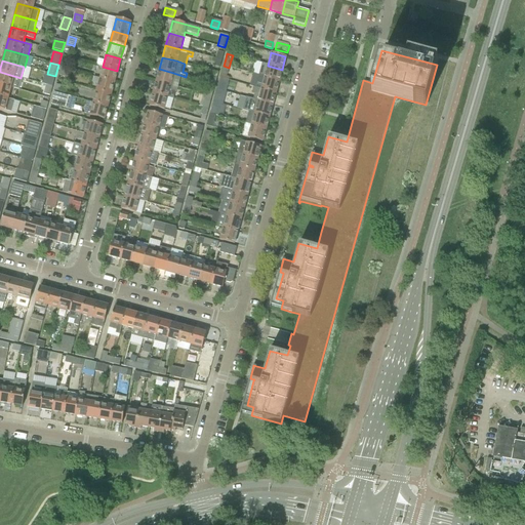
[(268,66),(261,64),(258,76),(279,81),(282,70),(268,66)]
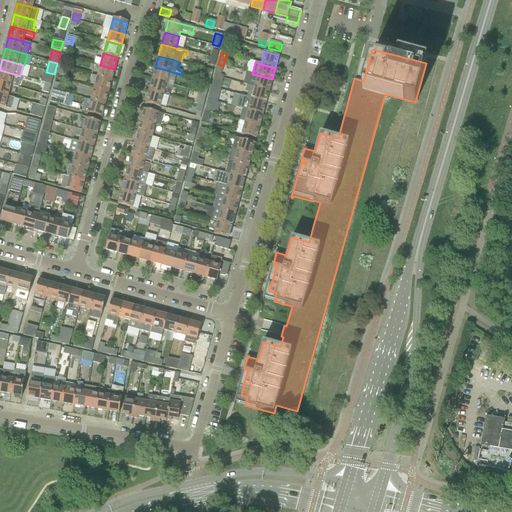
[(100,65),(97,77),(111,81),(114,69),(100,65)]
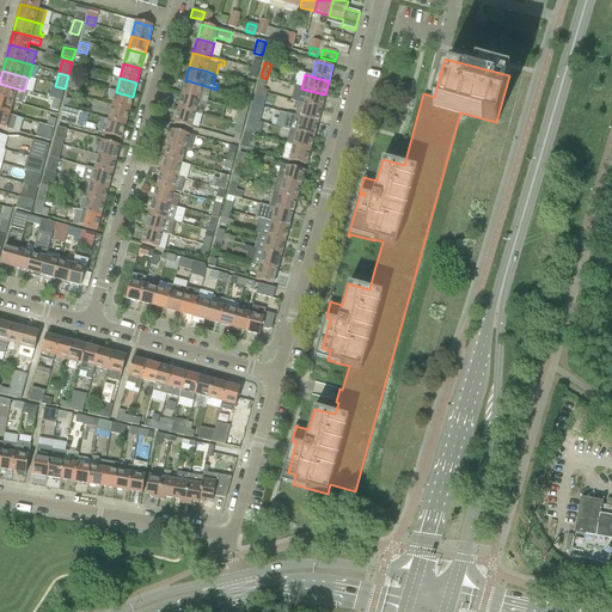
[(185,80),(182,95),(199,99),(202,85),(185,80)]
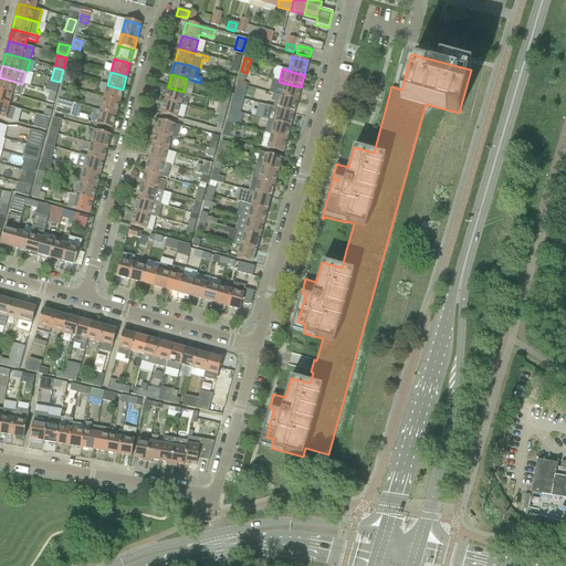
[(0,77),(0,91),(12,94),(20,97),(23,84),(22,84),(0,77)]
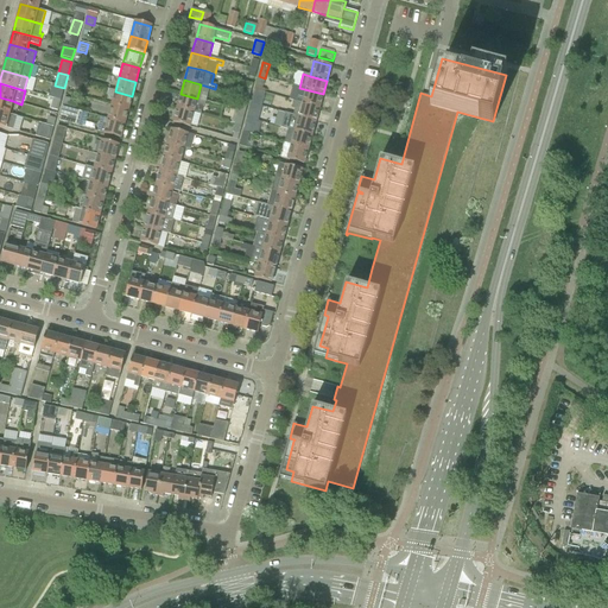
[(292,86),(289,100),(293,101),(320,108),(323,94),(299,88),(292,86)]
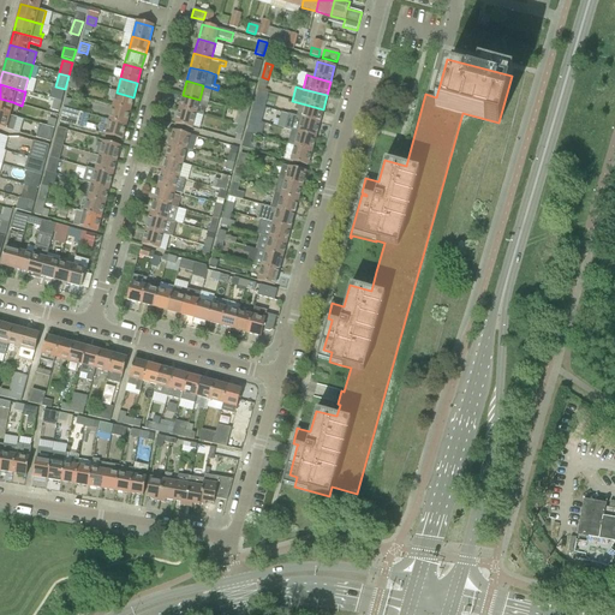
[(52,88),(49,99),(54,100),(61,102),(64,91),(52,88)]
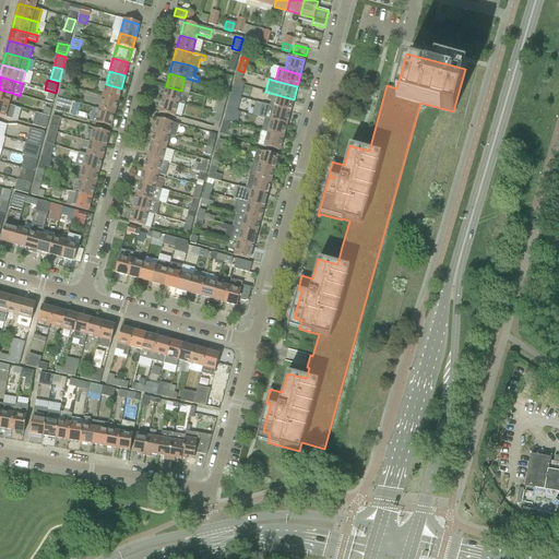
[(233,88),(230,96),(238,98),(240,98),(244,86),(234,83),(233,88)]
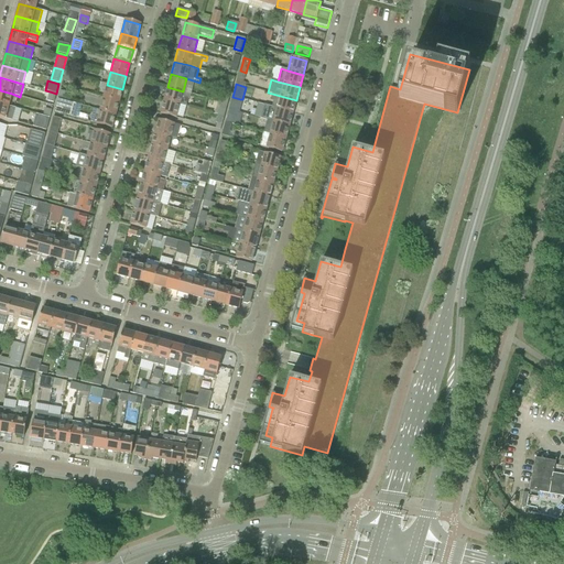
[(105,90),(104,98),(119,101),(122,89),(107,85),(105,90)]
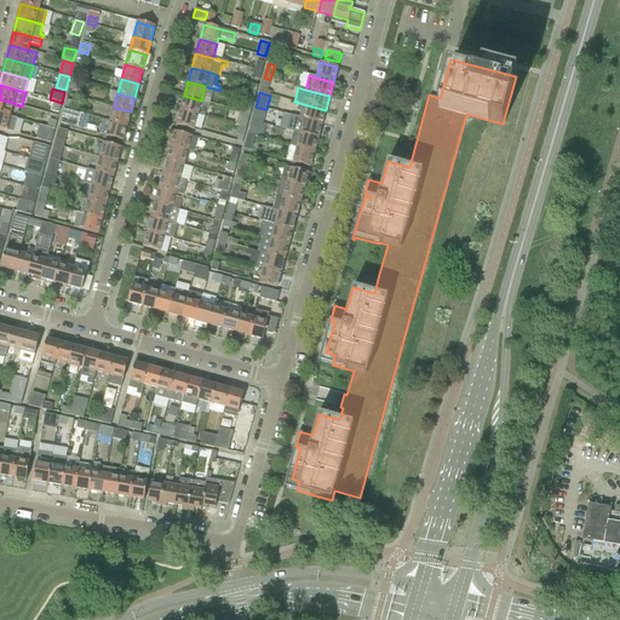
[(184,96),(181,110),(197,115),(205,118),(207,110),(199,108),(201,101),(184,96)]
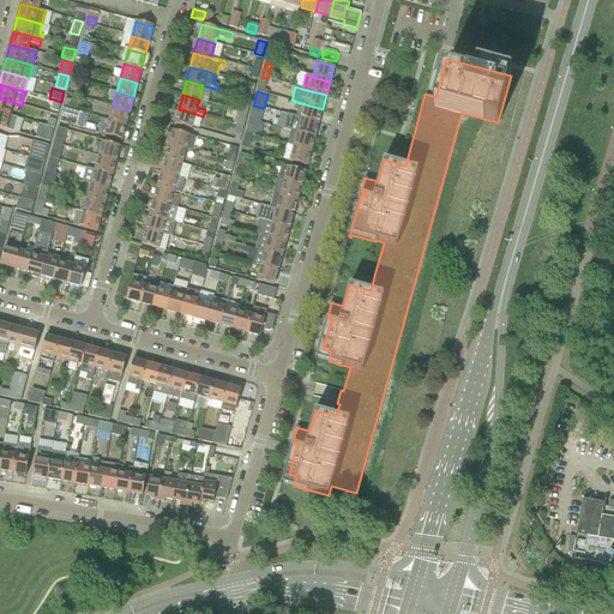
[(0,98),(0,113),(8,115),(13,102),(0,98)]
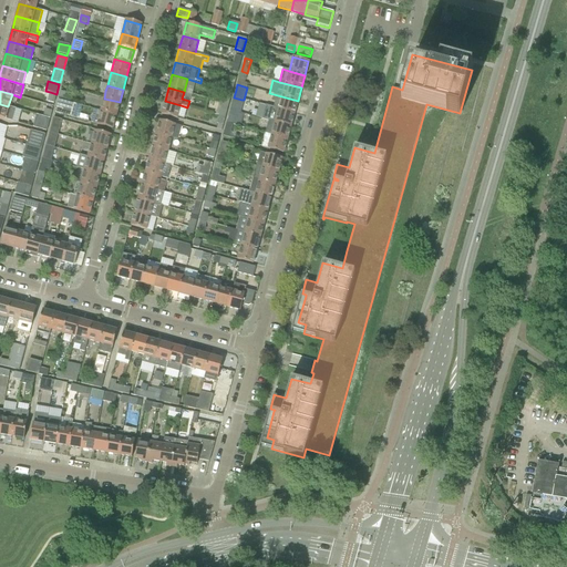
[(276,101),(274,109),(294,114),(298,101),(274,94),(272,100),(276,101)]
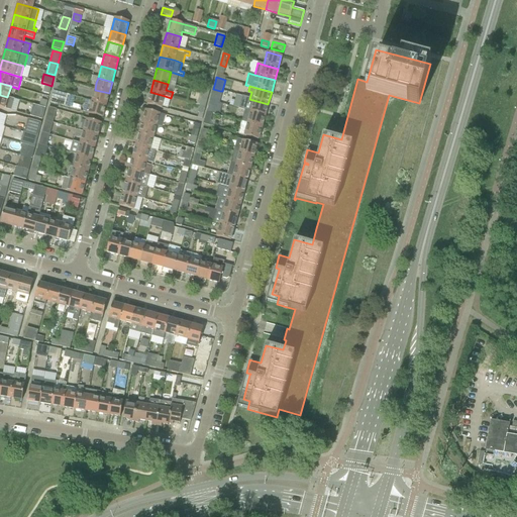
[(211,96),(210,101),(215,102),(219,103),(219,102),(222,91),(220,91),(213,89),(211,96)]
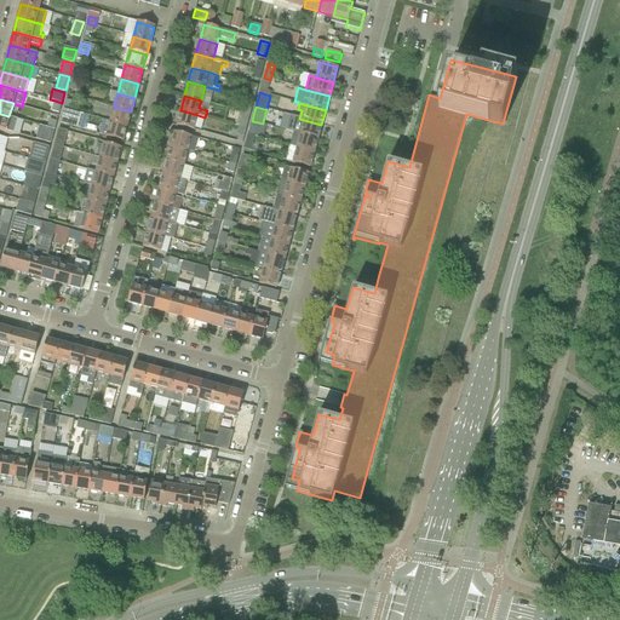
[(114,108),(109,121),(127,126),(131,112),(114,108)]
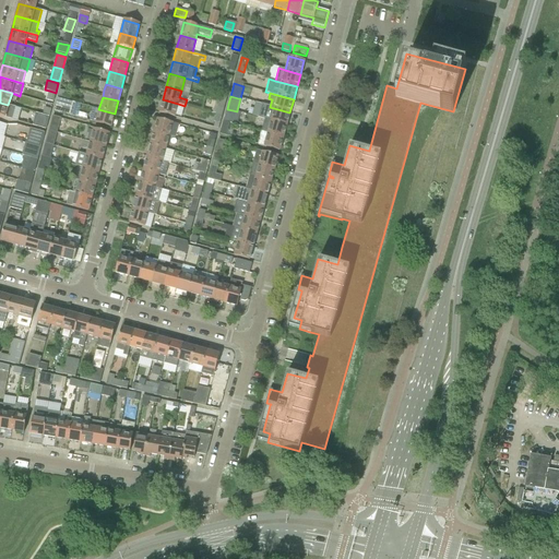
[(55,108),(54,110),(68,115),(71,102),(63,99),(57,98),(56,106),(55,108)]
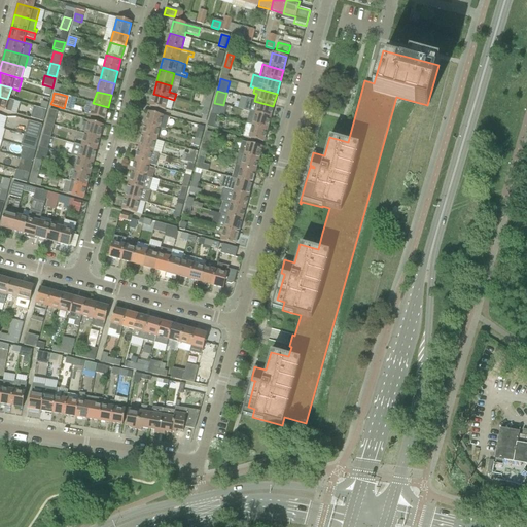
[(168,98),(153,94),(149,106),(164,110),(168,98)]
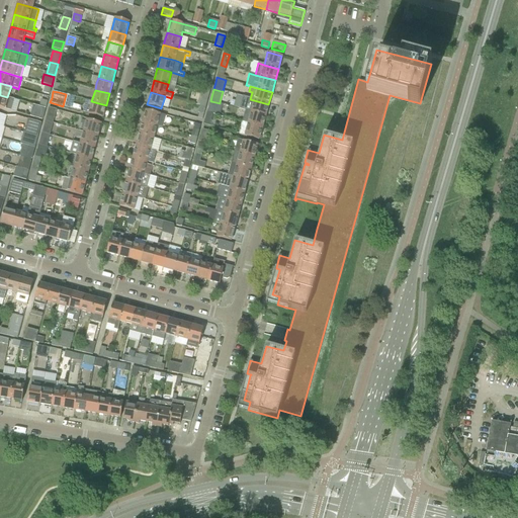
[(200,93),(197,105),(200,105),(205,107),(207,100),(208,95),(200,93)]
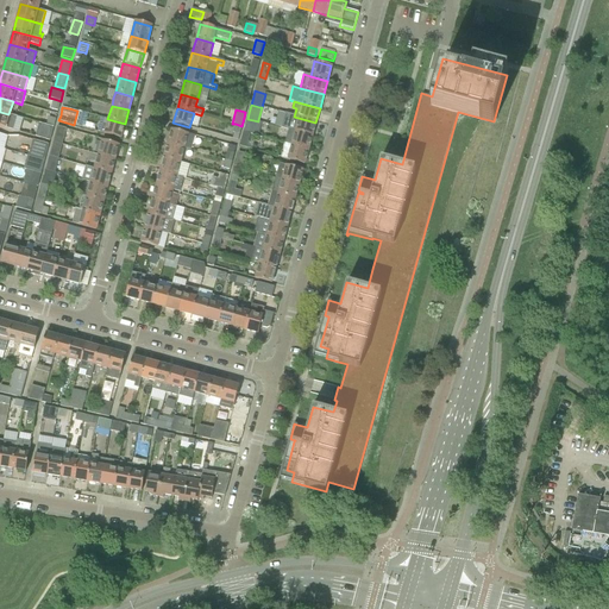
[(0,112),(0,126),(12,131),(17,117),(8,114),(0,112)]
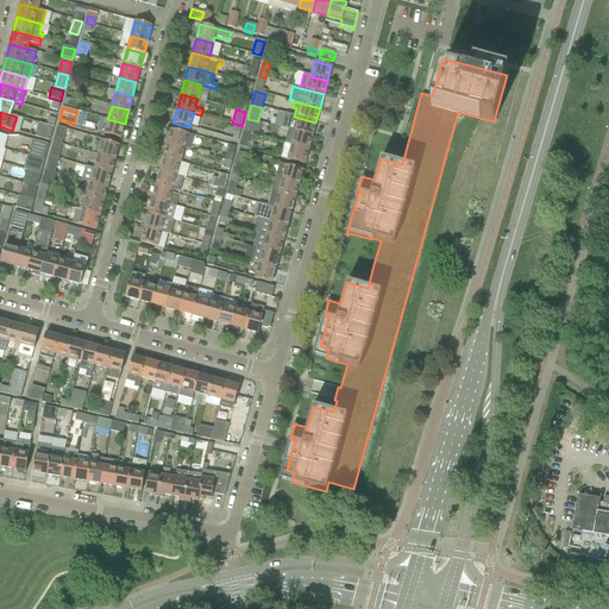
[(278,112),(275,126),(288,130),(312,136),(315,123),(294,117),(278,112)]
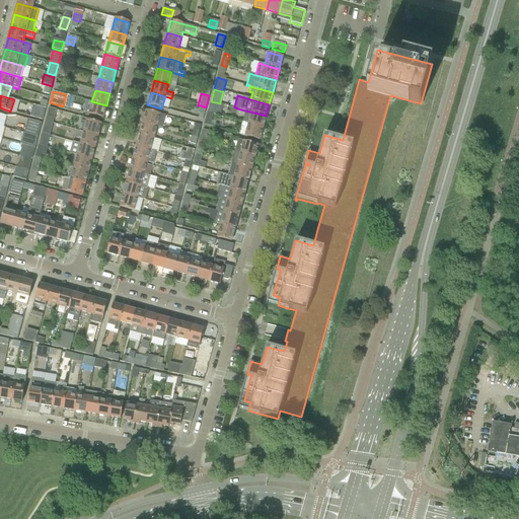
[(106,105),(91,101),(88,114),(102,118),(106,105)]
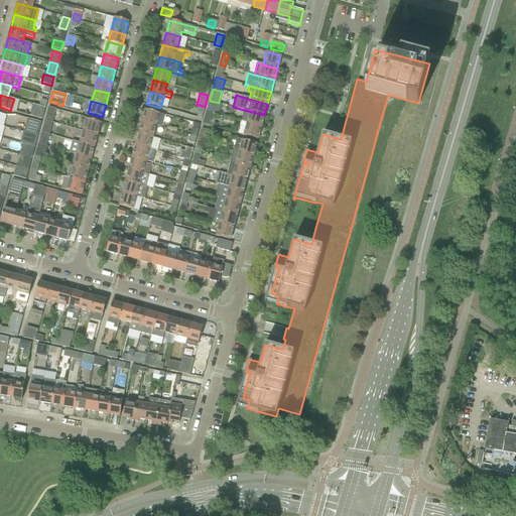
[(209,105),(207,112),(212,114),(215,102),(210,101),(209,105)]
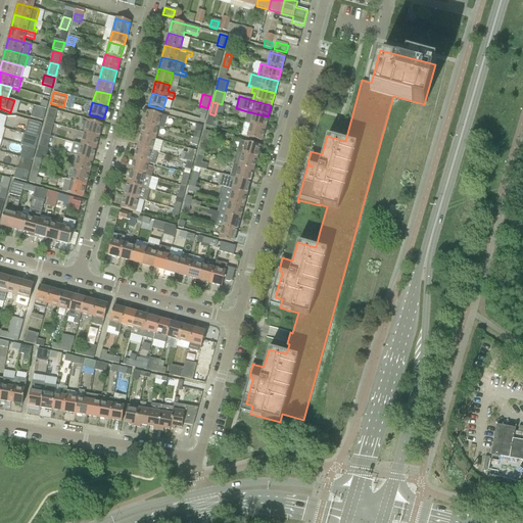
[(34,106),(31,117),(33,119),(42,122),(45,110),(40,108),(34,106)]
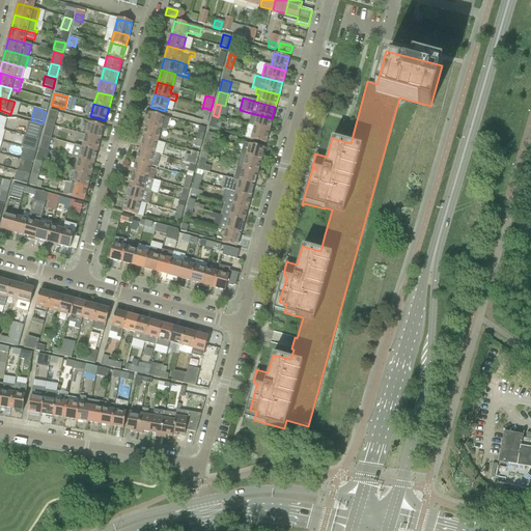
[(46,124),(53,127),(54,127),(54,126),(57,113),(50,111),(46,124)]
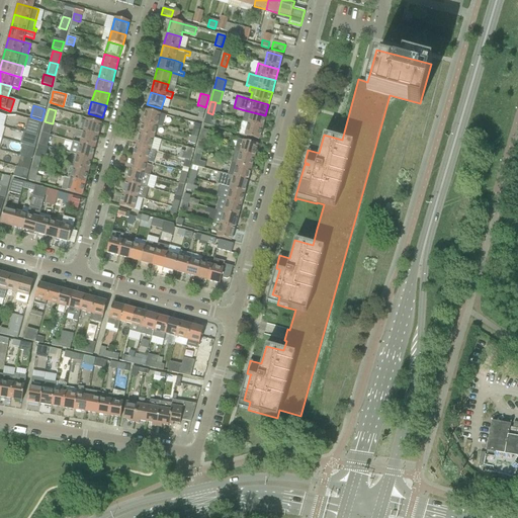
[(146,110),(142,122),(156,126),(163,127),(166,115),(146,110)]
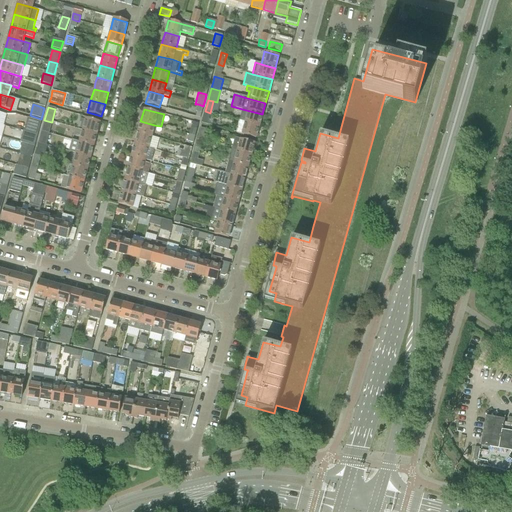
[(245,122),(259,126),(262,114),(242,109),(239,120),(245,122)]
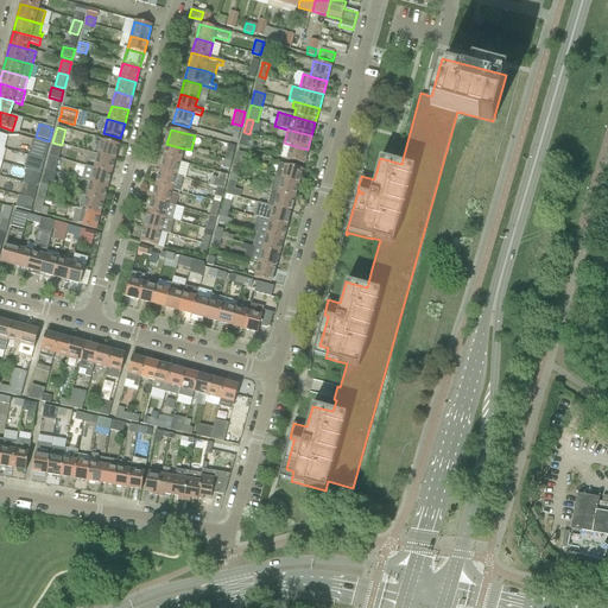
[(241,141),(239,146),(244,147),(252,150),(253,144),(247,143),(249,134),(244,132),(241,140),(241,141)]
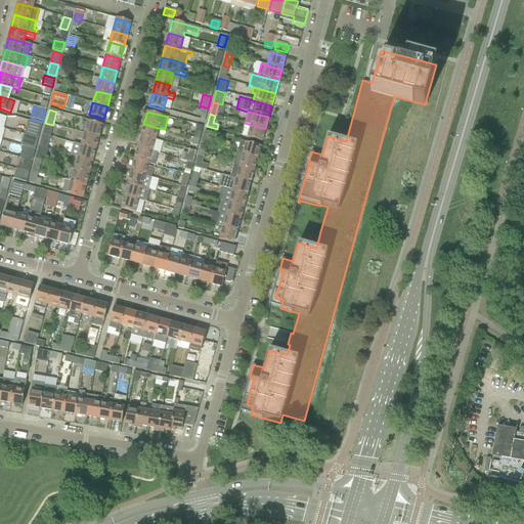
[(28,121),(24,135),(25,135),(38,139),(41,126),(42,125),(29,121),(28,121)]
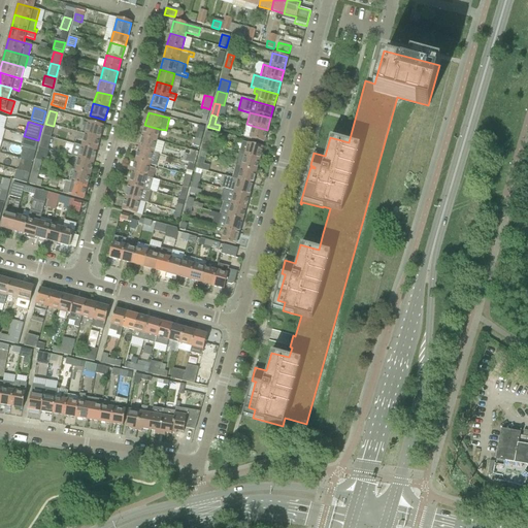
[(89,122),(85,134),(99,138),(103,126),(89,122)]
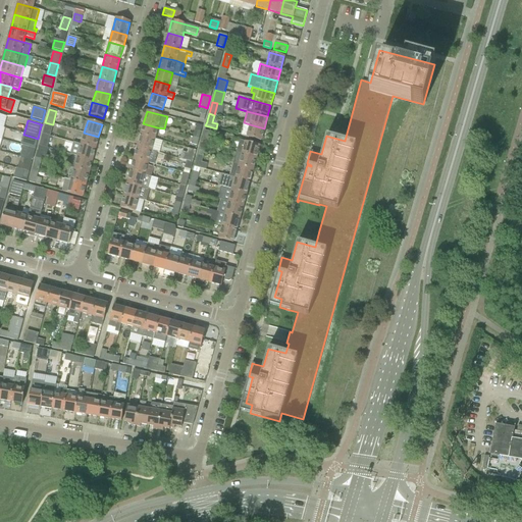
[(42,134),(42,135),(50,137),(53,124),(52,124),(45,122),(43,132),(42,134)]
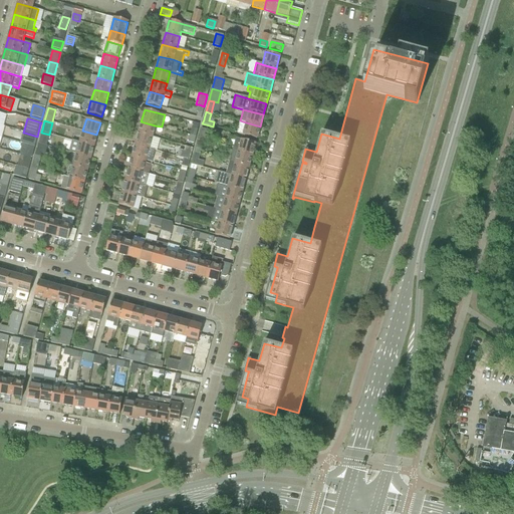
[(141,121),(138,134),(152,138),(153,134),(153,133),(155,125),(141,121)]
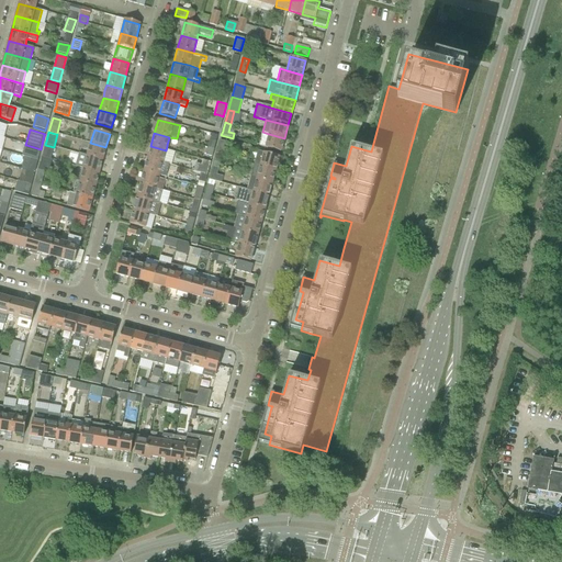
[(284,138),(269,134),(266,147),(281,152),(284,138)]
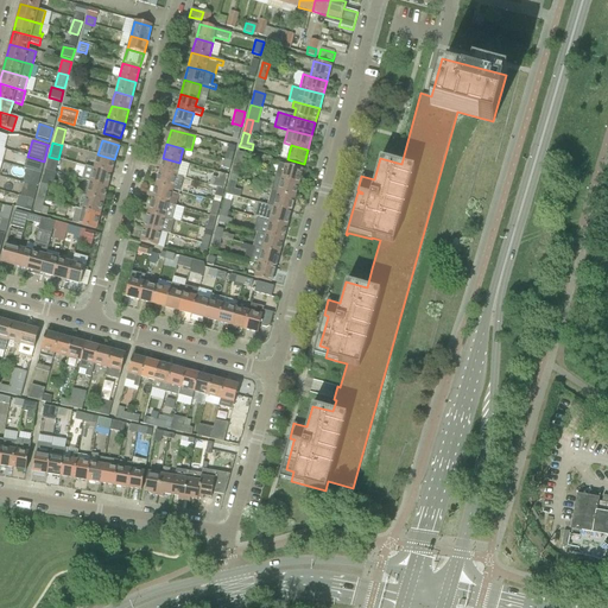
[(234,165),(244,169),(247,156),(238,152),(234,165)]
